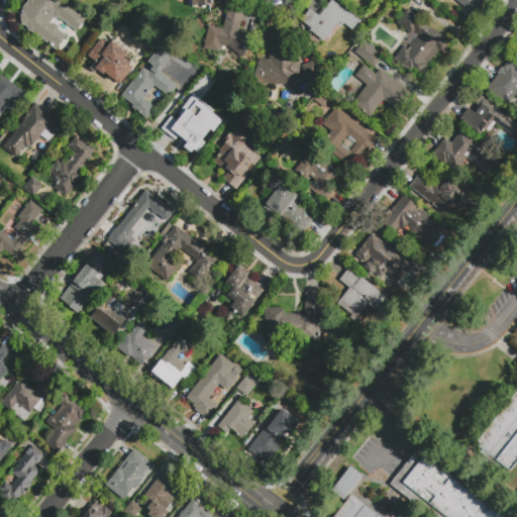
[(67,36),(56,50),(21,24),(21,12),(30,0),(61,0),(85,19),(76,30),(57,15),(52,21),(56,25),(55,27),(67,36)]
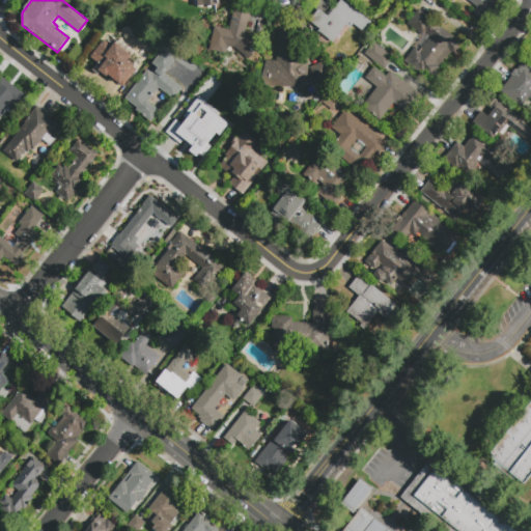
[(218,0),(219,6),(197,8),(197,1),(193,2),(192,0),(218,0)]
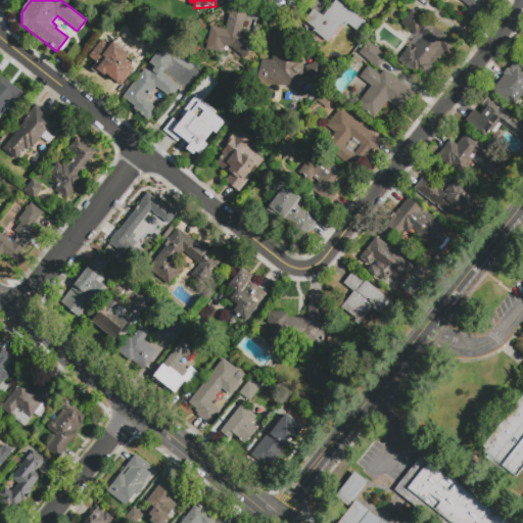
[(337,0),(365,21),(357,32),(347,24),(344,29),(340,26),(327,42),(313,31),(314,29),(303,20),(313,9),(322,16),(335,0),(337,0)]
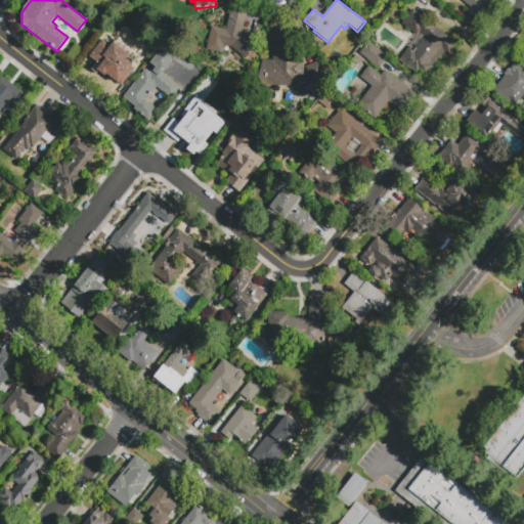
[(491,0),(475,20),(465,13),(471,5),(464,0),(491,0)]
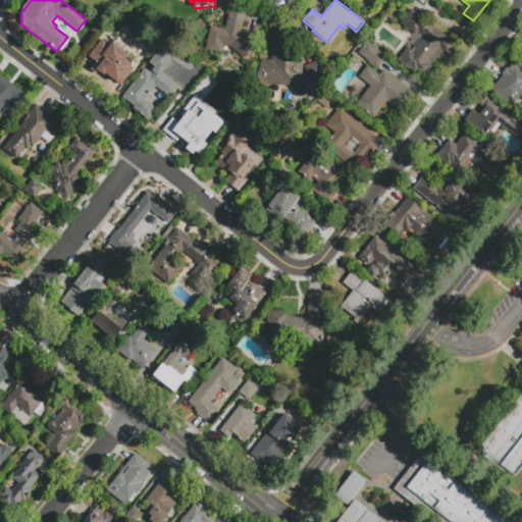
[(253,47),(243,60),(229,49),(221,47),(219,54),(205,51),(210,29),(224,32),(229,9),(245,12),(240,36),(253,47)]
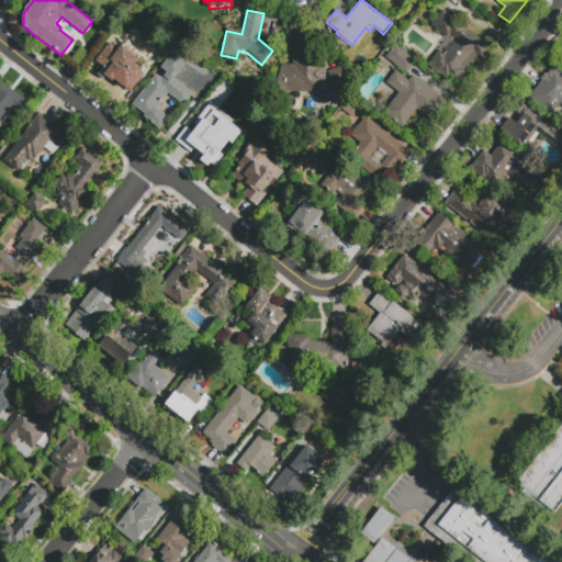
[(430,24),(442,10),(490,47),(482,58),(478,54),(464,69),(467,71),(457,83),(451,79),(448,82),(426,65),(439,48),(445,52),(456,37),(450,33),(447,37),(430,24)]
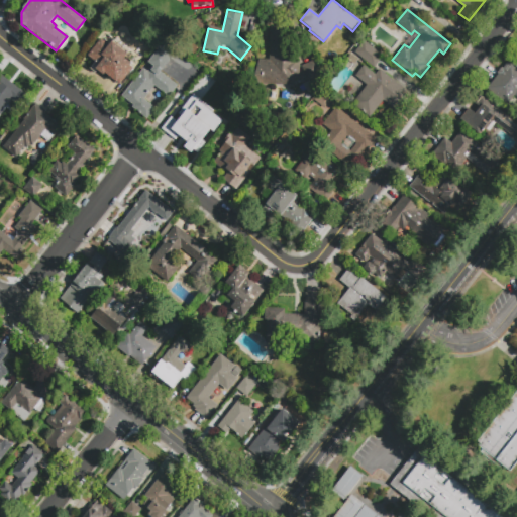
[(296,25),(298,40),(287,41),(287,61),(299,62),(298,86),(251,85),(259,60),(270,61),(271,29),(296,25)]
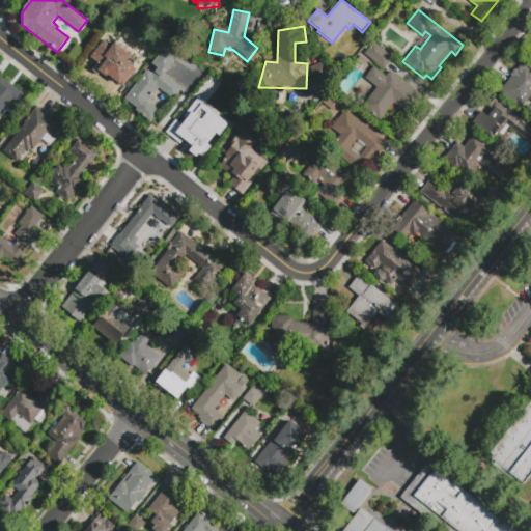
[(105,39),(112,45),(114,43),(131,55),(128,59),(136,64),(119,86),(107,76),(106,78),(94,68),(98,63),(90,58),(105,39)]
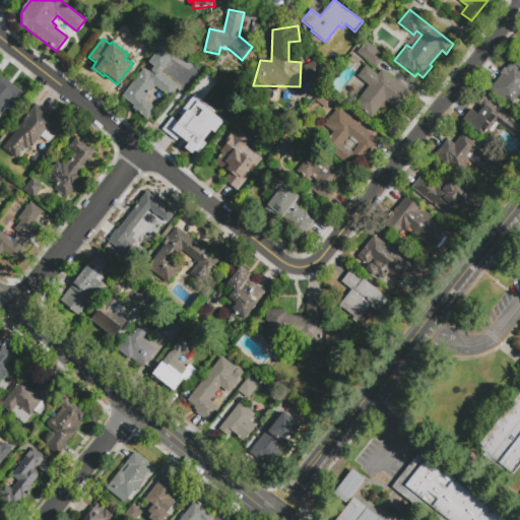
[(365,42),(384,57),(375,68),(355,54),(365,42)]
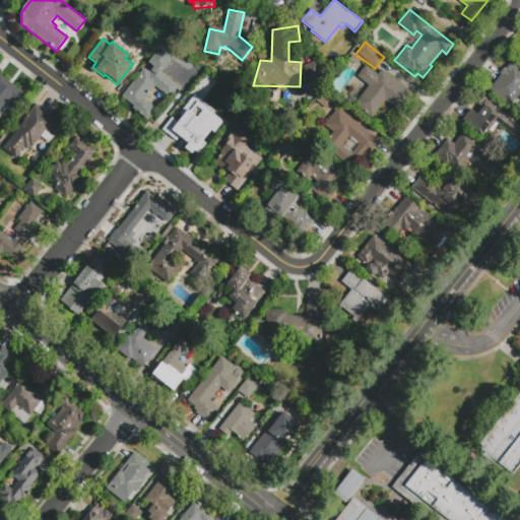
[(158,49),(173,59),(167,66),(161,73),(178,85),(168,98),(153,86),(143,100),(154,109),(146,119),(132,108),(134,105),(122,95),(143,68),(147,71),(152,65),(148,61),(158,49)]
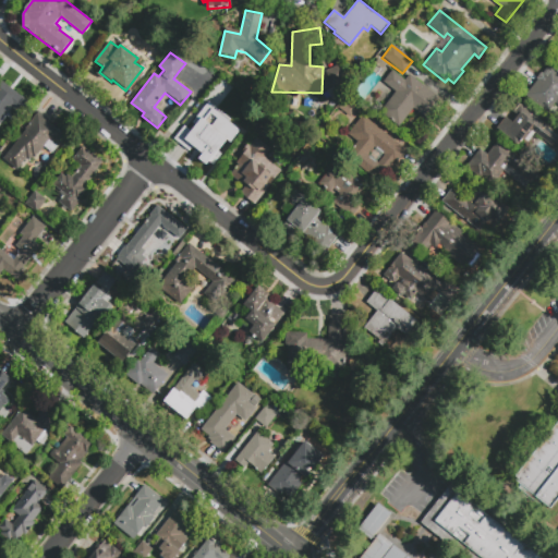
[(185,63),(195,72),(189,80),(179,71),(185,63)]
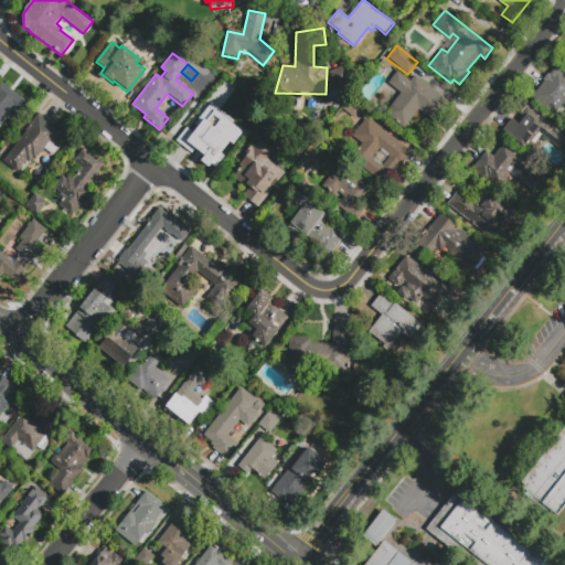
[(329,73),(343,65),(354,88),(343,102),(336,106),(329,93),(337,89),(329,73)]
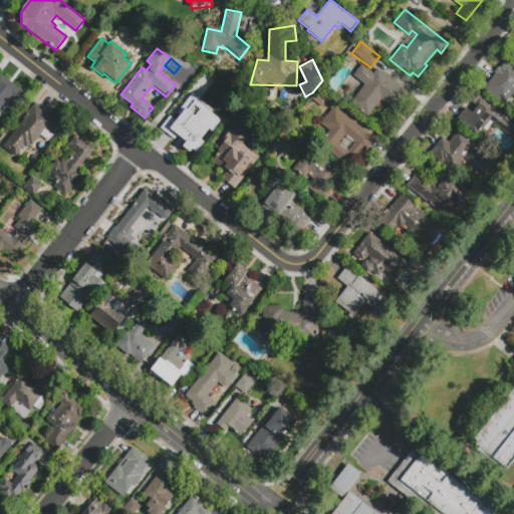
[(484,87),(495,74),(494,73),(498,67),(499,68),(506,60),(513,66),(513,96),(511,94),(504,103),(484,87)]
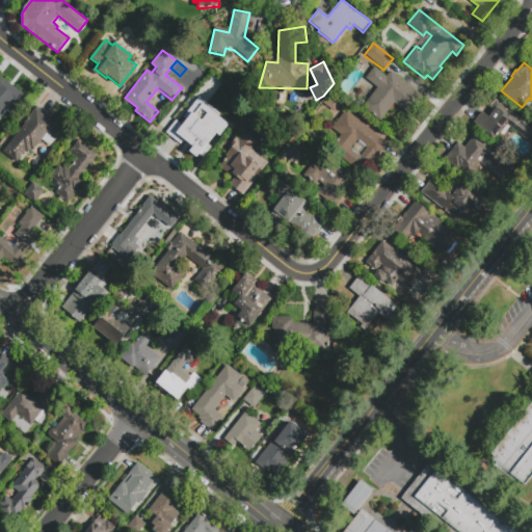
[(410,115),(394,103),(379,122),(362,107),(376,88),(365,79),(373,68),(386,77),(390,72),(424,98),(410,115)]
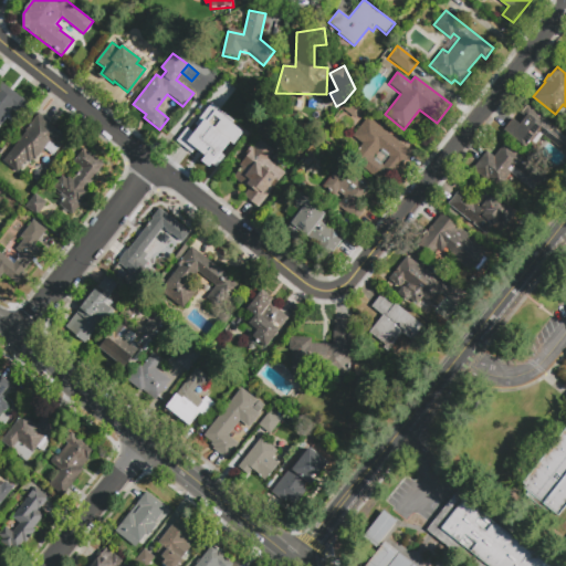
[(236,88),(227,101),(212,90),(222,77),(236,88)]
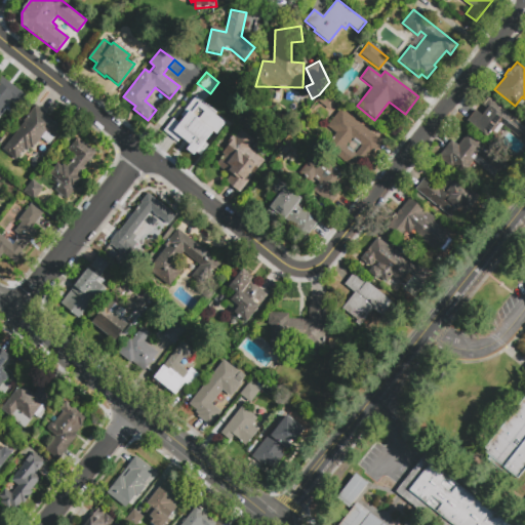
[(0,114),(0,75),(27,97),(18,108),(11,102),(0,114)]
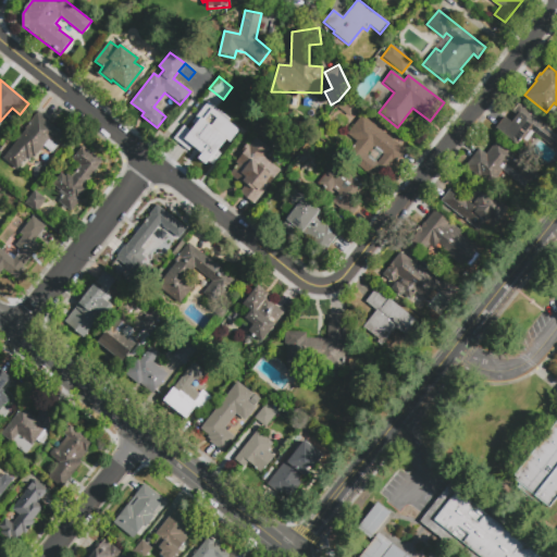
[(336,108),(346,96),(358,106),(348,118),(336,108)]
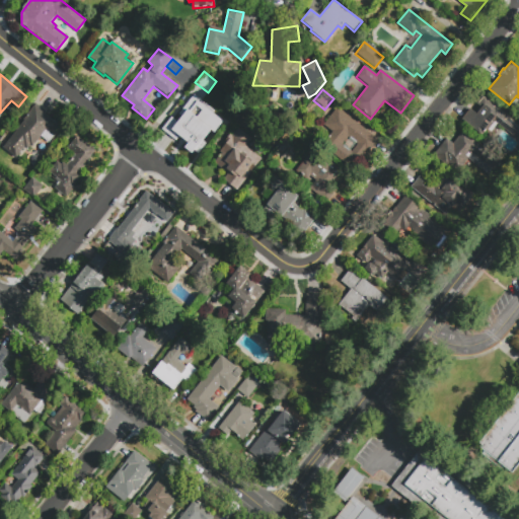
[(483,136),(461,120),(480,96),(518,127),(518,136),(516,140),(495,124),(489,132),(487,130),(483,136)]
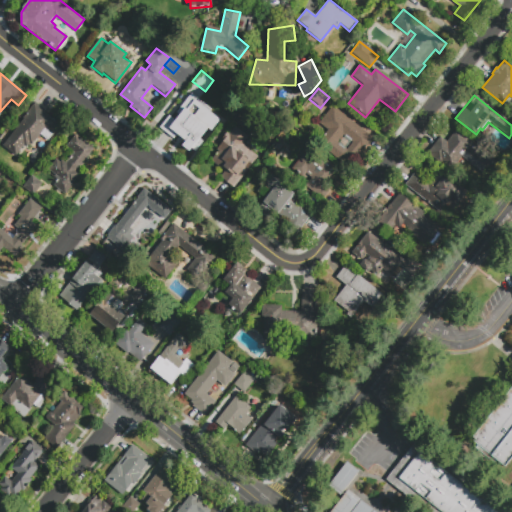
[(187,100),(196,107),(190,115),(203,125),(201,127),(209,133),(191,157),(181,149),(187,142),(176,134),(173,138),(164,130),(187,100)]
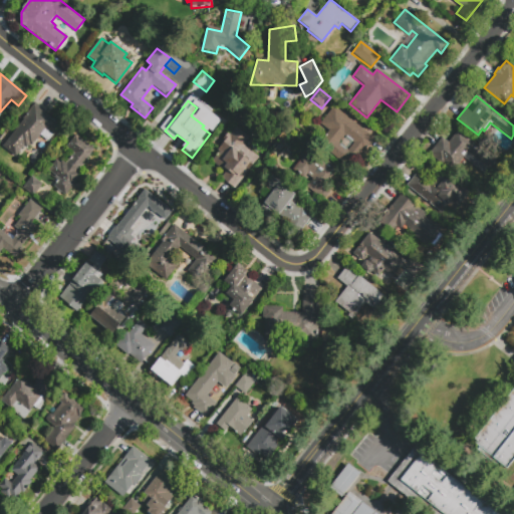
[(15,157),(2,147),(35,103),(45,111),(43,113),(61,127),(53,138),(51,136),(47,140),(40,135),(31,147),(28,145),(26,148),(23,147),(15,157)]
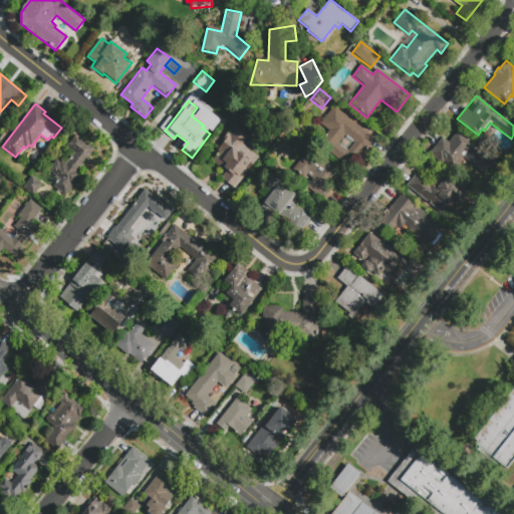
[(320,123),(334,106),(374,138),(363,151),(362,150),(356,157),(358,158),(350,168),(319,143),(329,131),(320,123)]
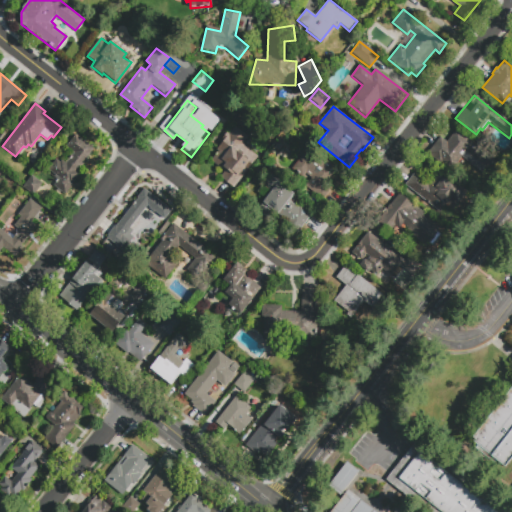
[(232,125),(246,136),(240,143),(255,156),(257,157),(233,187),(224,180),(229,174),(213,161),(220,152),(215,148),(232,125)]
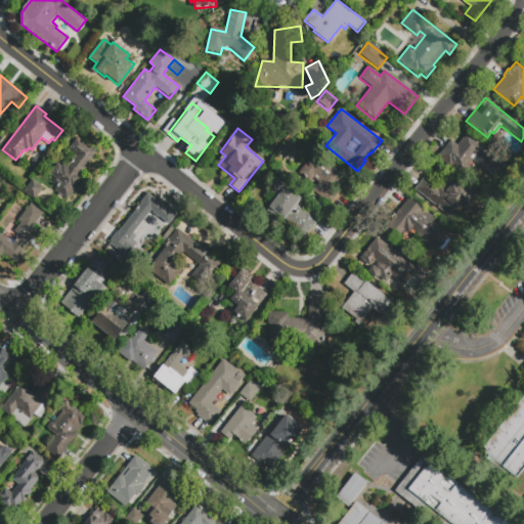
[(442,151),(450,141),(457,146),(467,134),(506,164),(494,178),(473,161),(463,174),(451,165),(453,162),(442,151)]
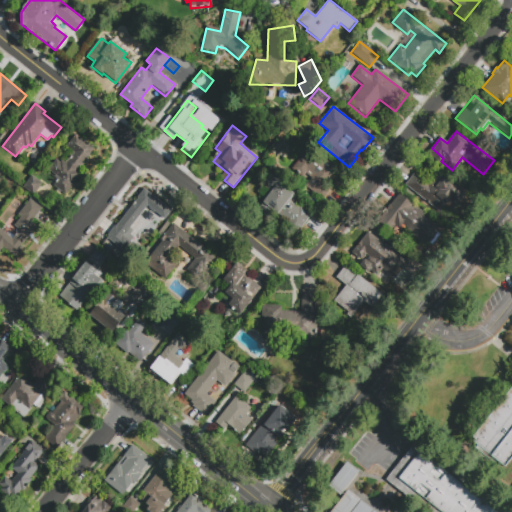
[(64,194),(53,186),(60,178),(48,169),(56,158),(60,162),(62,160),(65,162),(73,151),(67,146),(76,134),(95,148),(77,171),(80,173),(72,184),(73,185),(66,195),(64,194)]
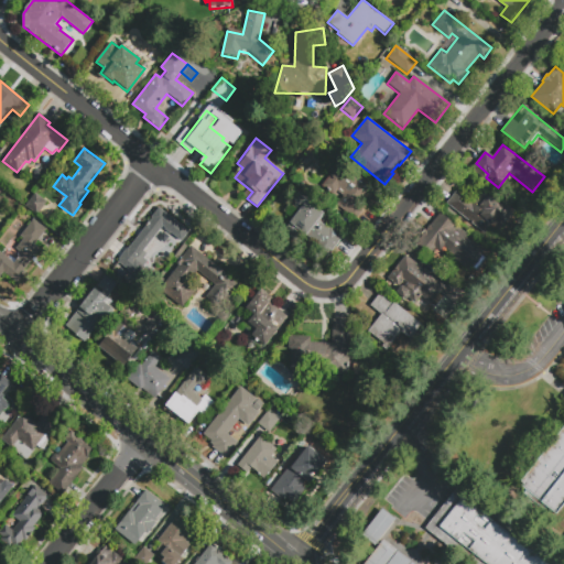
[(345,199),(338,193),(334,198),(324,190),(337,173),(337,174),(345,165),(373,190),(360,205),(366,210),(356,223),(338,207),(345,199)]
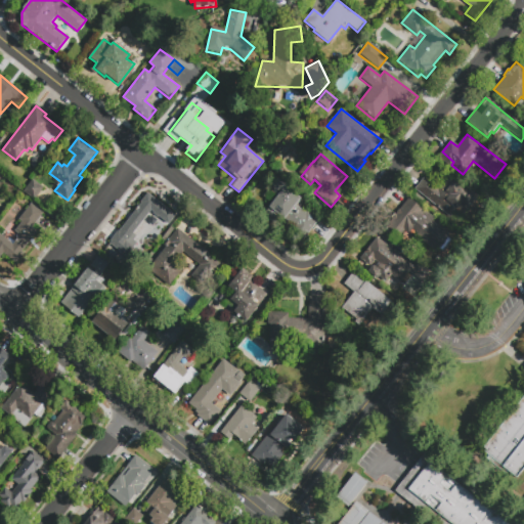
[(475,200),(463,215),(457,210),(450,218),(415,189),(425,177),(437,187),(447,174),(461,184),(459,186),(475,200)]
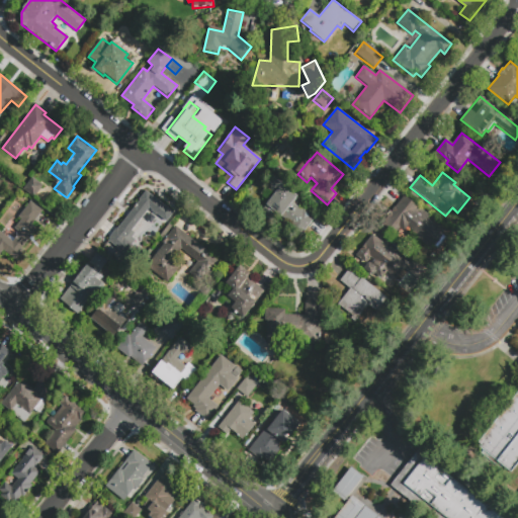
[(24,190),(33,178),(45,186),(34,198),(24,190)]
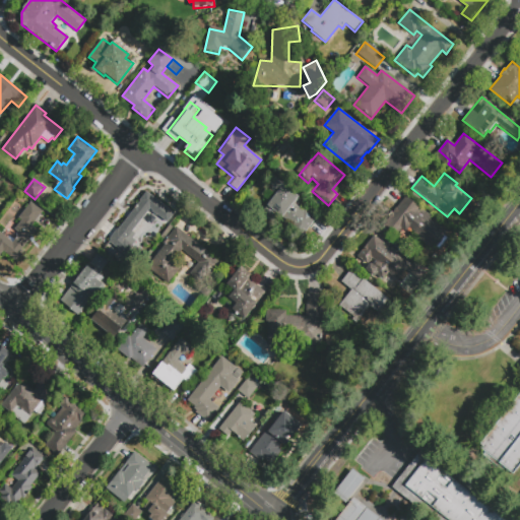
[(268,191),(276,180),(301,199),(296,206),(305,213),(306,211),(318,220),(302,241),(289,231),(293,226),(280,217),(273,224),(263,216),(270,208),(269,207),(277,198),(268,191)]
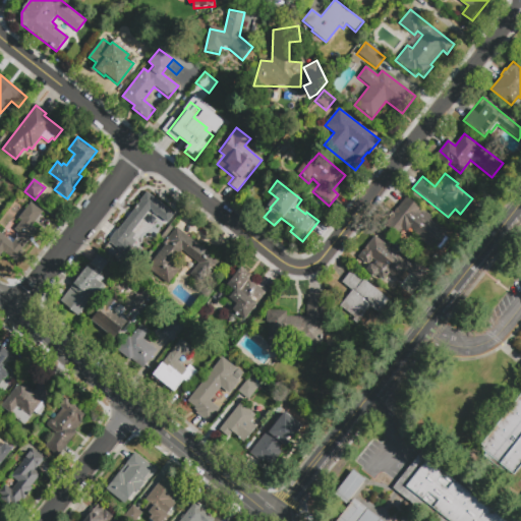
[(173,213),(166,222),(150,210),(132,232),(136,235),(133,238),(136,241),(132,246),(139,251),(131,261),(109,242),(111,240),(110,239),(147,192),(173,213)]
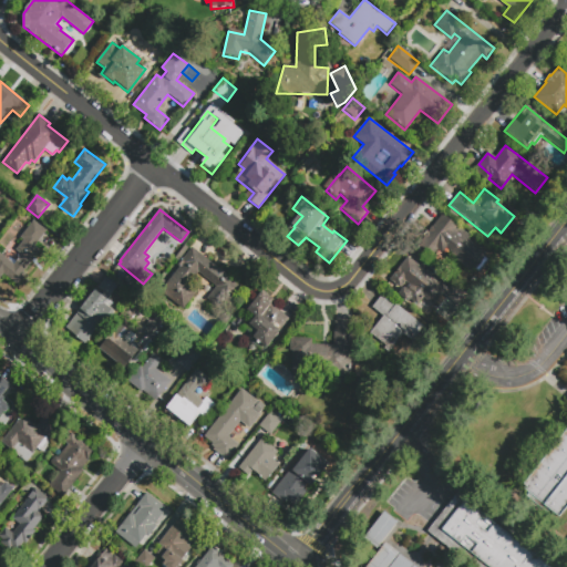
[(433,257),(419,246),(443,215),(471,237),(468,240),(486,255),(473,272),(450,255),(452,253),(446,248),(444,253),(440,249),(433,257)]
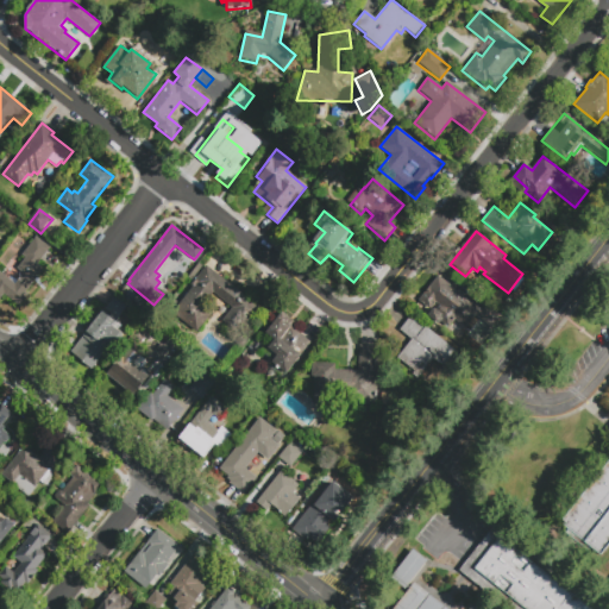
[(36,238),(49,248),(36,264),(43,270),(25,293),(27,295),(19,306),(4,293),(0,296),(0,274),(14,286),(23,274),(17,269),(25,258),(22,255),(36,238)]
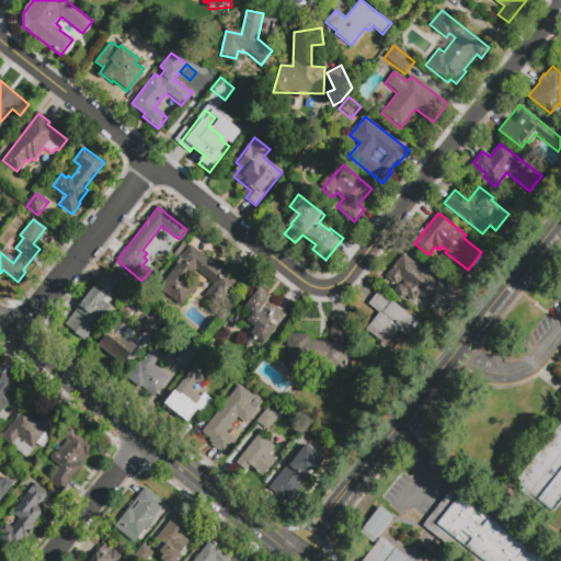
[(182,307),(160,288),(179,265),(176,263),(191,245),(235,282),(216,305),(206,296),(215,284),(197,270),(189,282),(197,288),(182,307)]
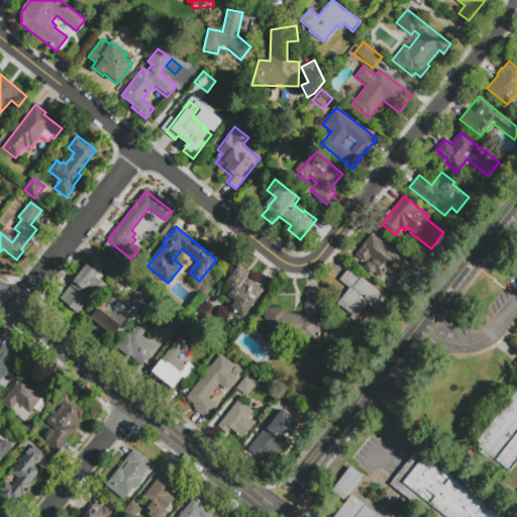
[(413,256),(426,267),(417,279),(402,267),(393,278),(384,271),(377,280),(350,259),(372,232),(409,262),(413,256)]
